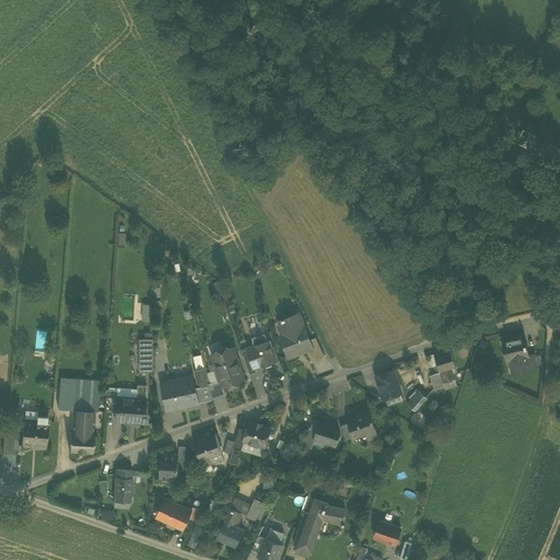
[(152,304),(142,304),(142,321),(152,321),(152,304)]
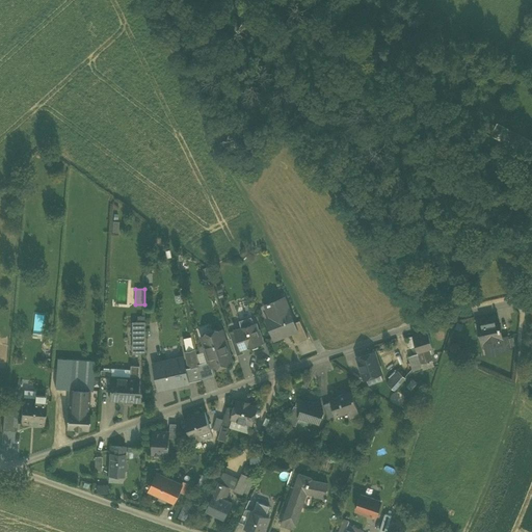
[(267,320),(274,339),(291,333),(297,330),(294,323),(289,310),(288,310),(284,298),(271,303),(270,302),(267,303),(268,304),(270,304),(275,317),(267,320)]
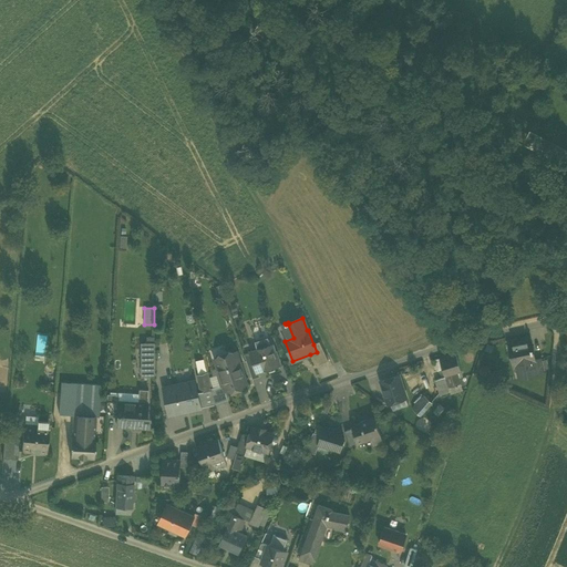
[(258,349),(271,343),(269,337),(256,341),(258,349)]
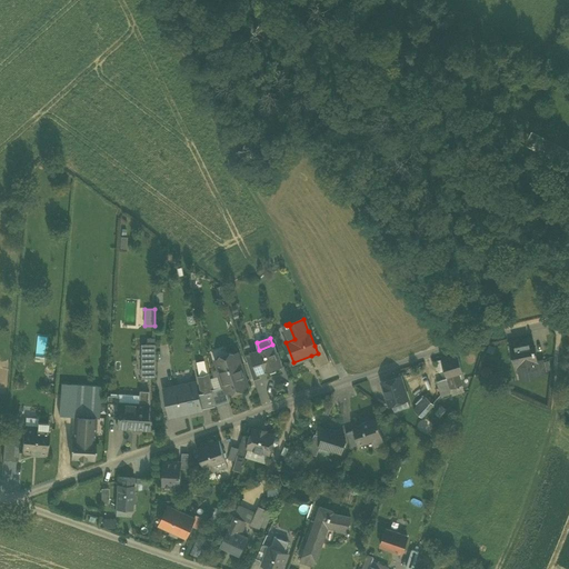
[(523,365),(527,377),(539,375),(537,361),(537,360),(533,341),(511,346),(515,366),(519,365),(523,365)]
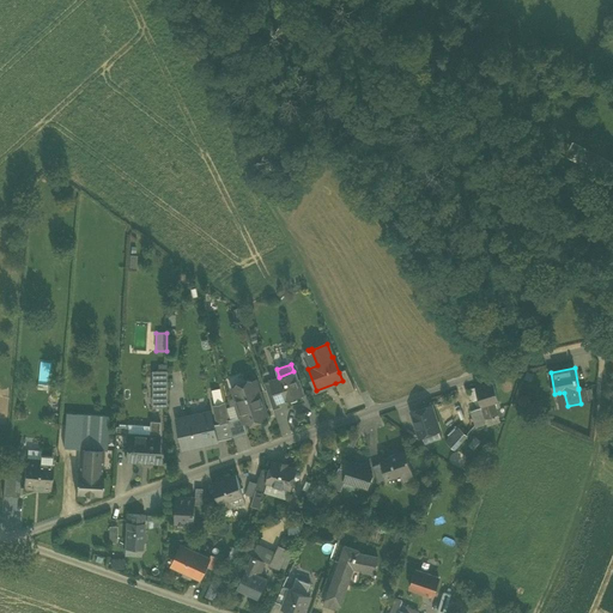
[(335,383),(341,396),(356,389),(346,369),(339,372),(343,381),(335,383)]
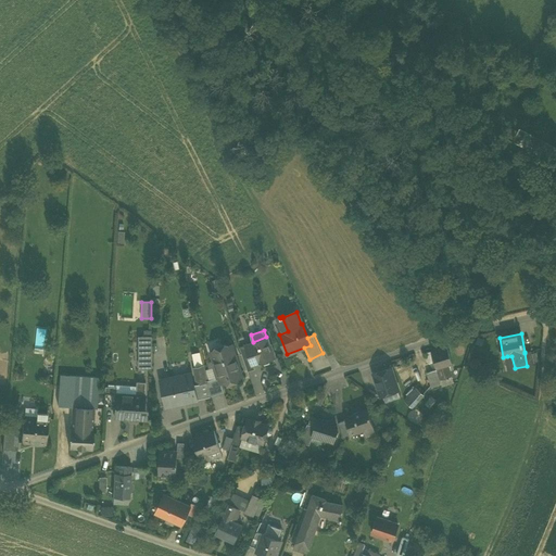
[(141,337),(141,369),(152,369),(152,337),(141,337)]
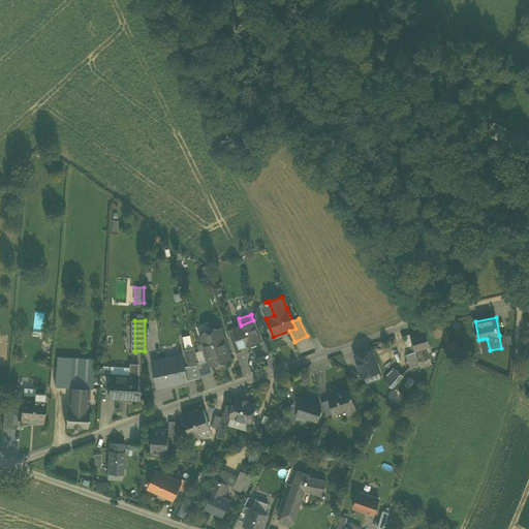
[(241,325),(247,345),(260,341),(253,320),(241,325)]
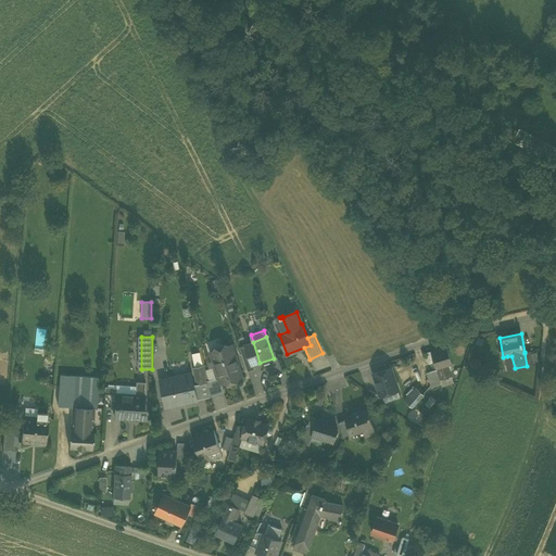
[(253,365),(260,363),(253,342),(245,344),(247,345),(252,365),(253,365)]
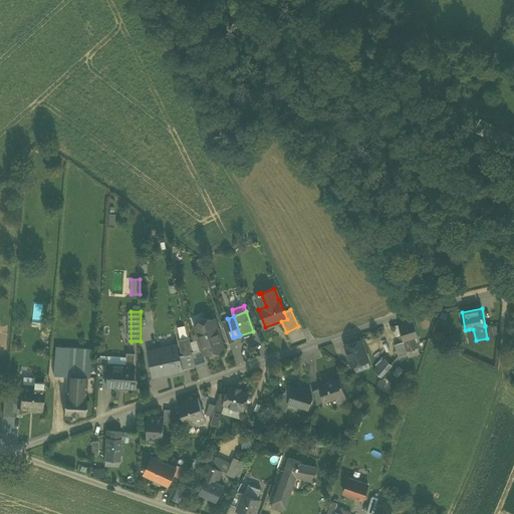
[(211,354),(212,355),(219,353),(219,352),(218,349),(223,348),(224,346),(215,319),(213,318),(196,324),(195,325),(199,338),(203,348),(204,354),(205,354),(210,352),(211,354)]
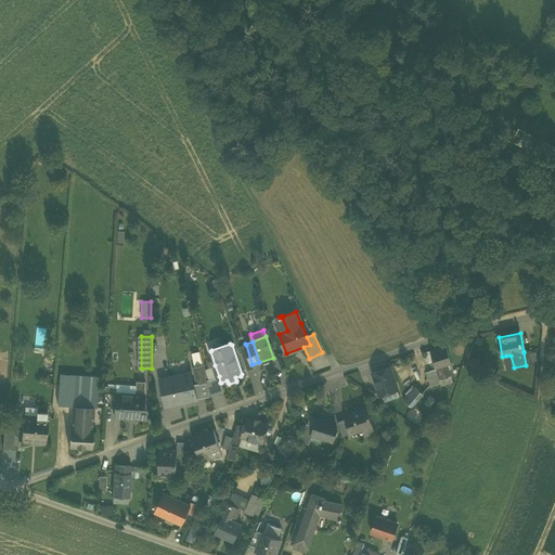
[(240,347),(247,371),(255,369),(253,364),(252,364),(246,345),(240,347)]
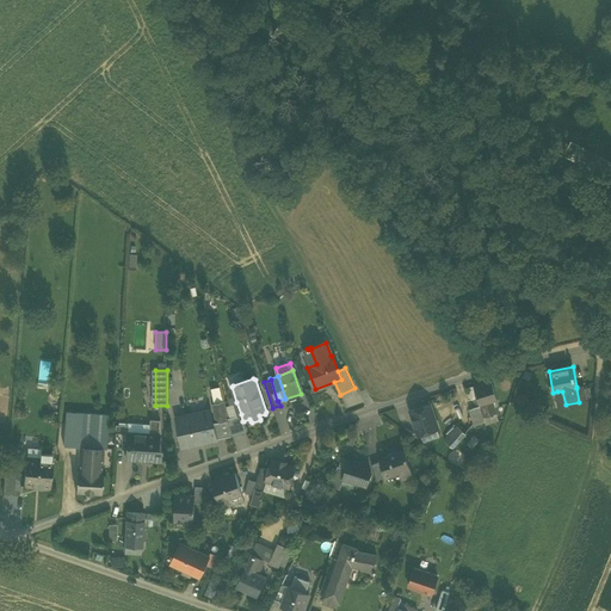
[(497,399),(492,380),(474,386),(477,397),(480,403),(493,400),(497,399)]
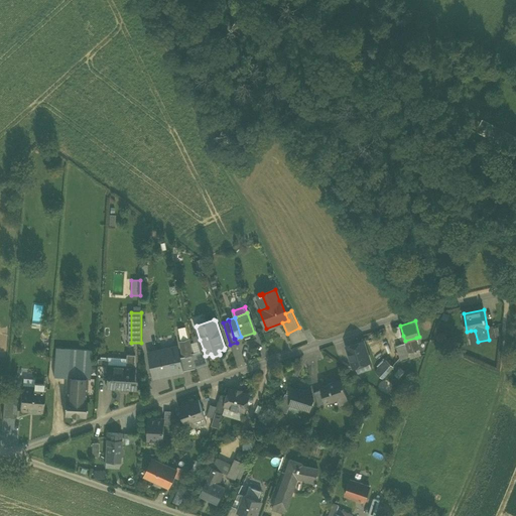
[(397,338),(403,336),(400,326),(394,328),(397,338)]
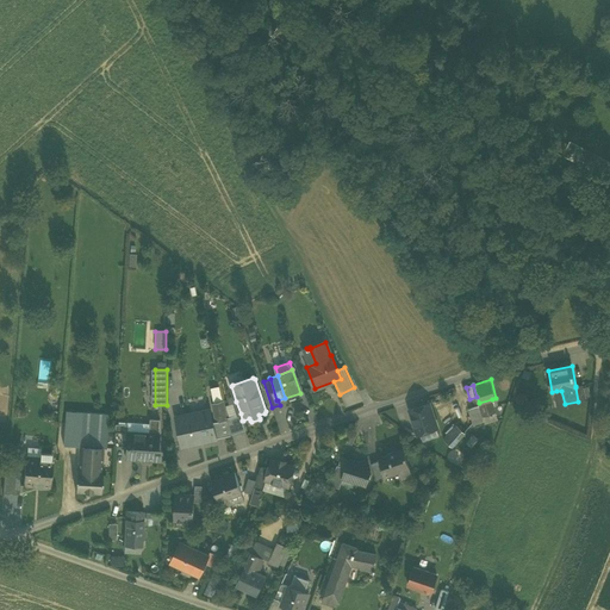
[(576,387),(578,402),(586,400),(583,385),(576,386),(576,387)]
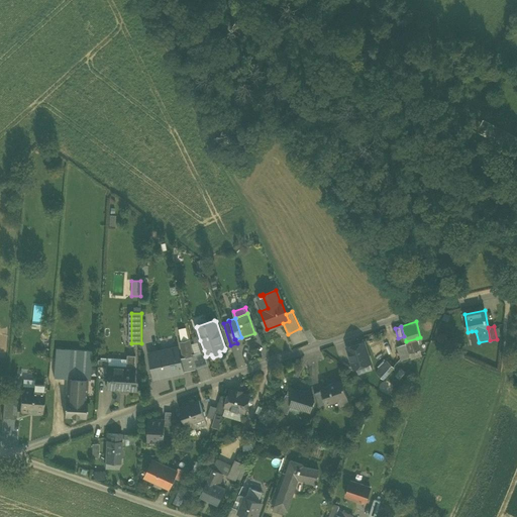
[(196,369),(193,354),(188,332),(187,333),(180,334),(179,335),(184,357),(180,357),(183,372),(184,372),(196,369)]
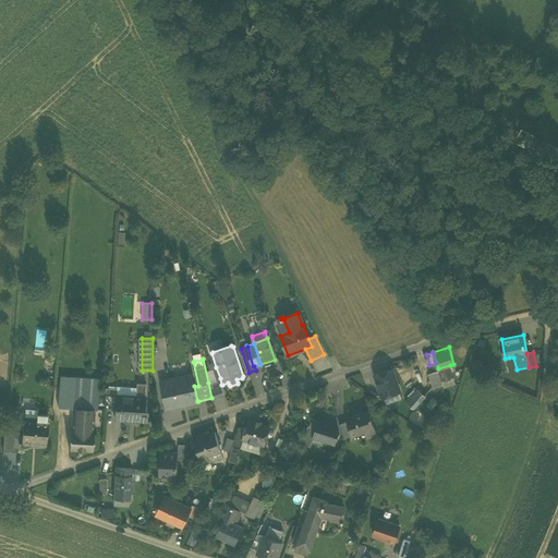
[(441,380),(453,377),(450,365),(438,368),(438,371),(441,380)]
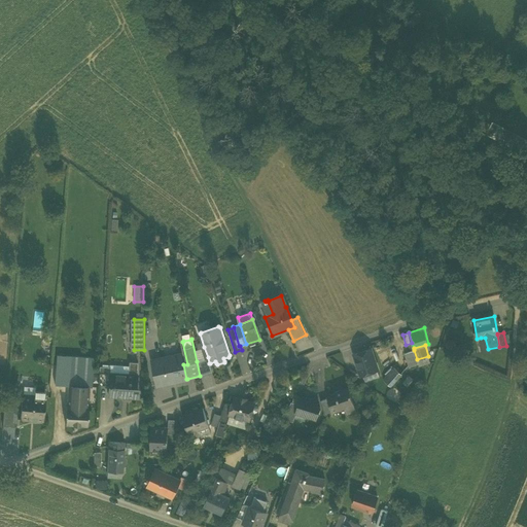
[(208,357),(204,347),(196,350),(199,360),(208,357)]
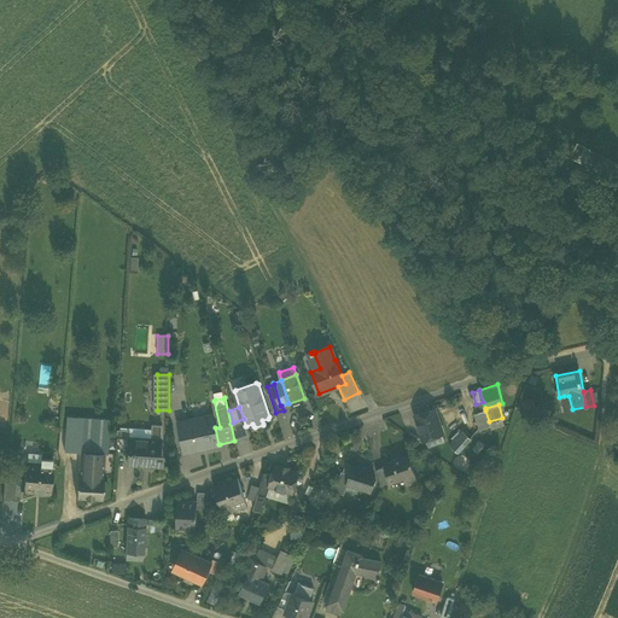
[(415,415),(424,438),(425,438),(442,432),(435,409),(415,415)]
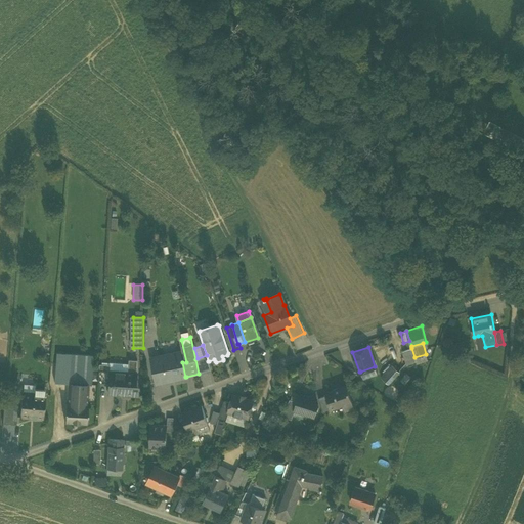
[(406,365),(417,362),(415,357),(411,348),(402,351),(406,365)]
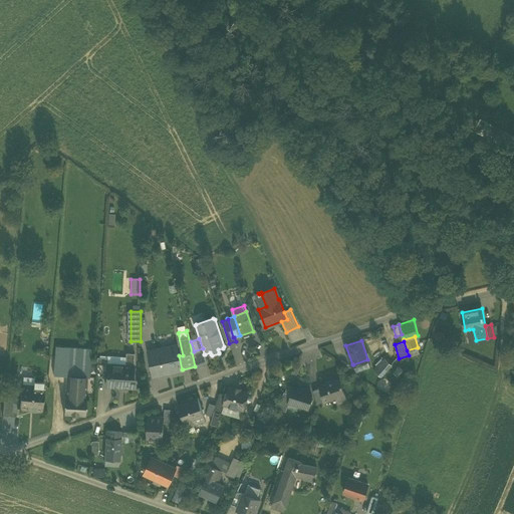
[(149,351),(154,375),(182,369),(179,355),(177,344),(149,351)]
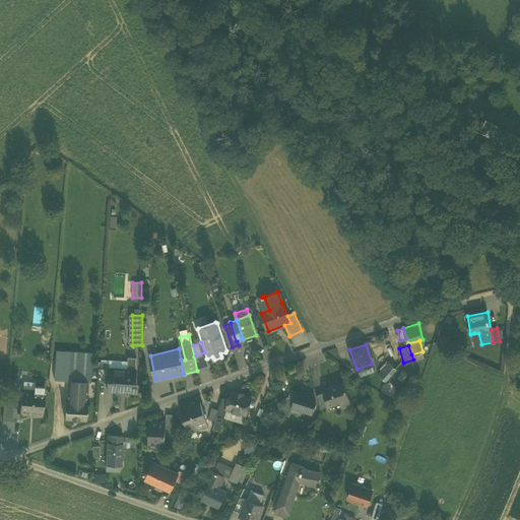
[(54,380),(67,380),(69,351),(56,350),(54,380)]
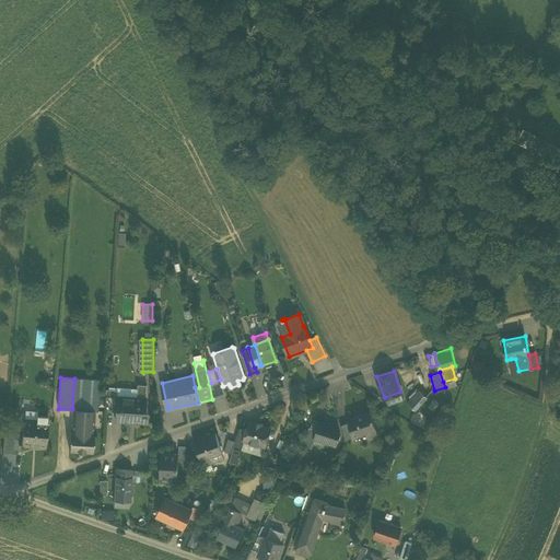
[(84,410),(97,410),(100,380),(74,378),(72,409),(73,410),(84,410)]
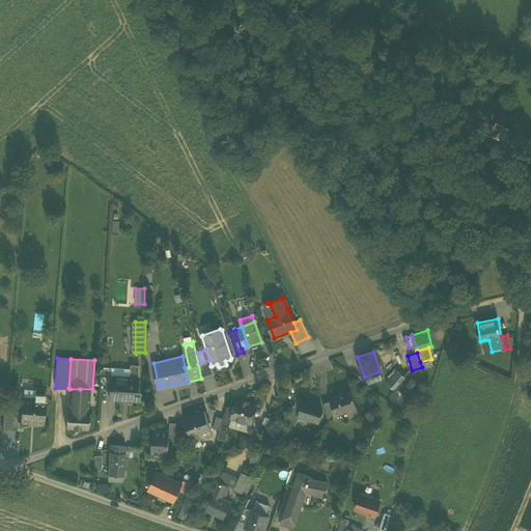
[(431,359),(420,362),(422,367),(422,369),(434,365),(431,359)]
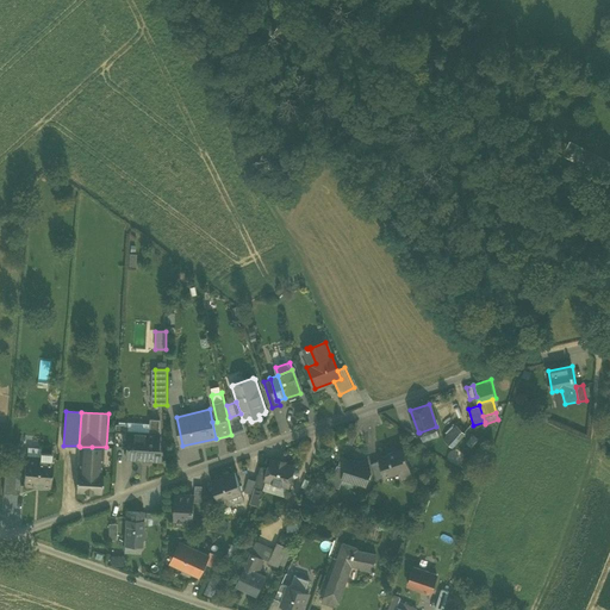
[(230,417),(228,418),(231,435),(246,430),(243,421),(242,421),(241,414),(230,417)]
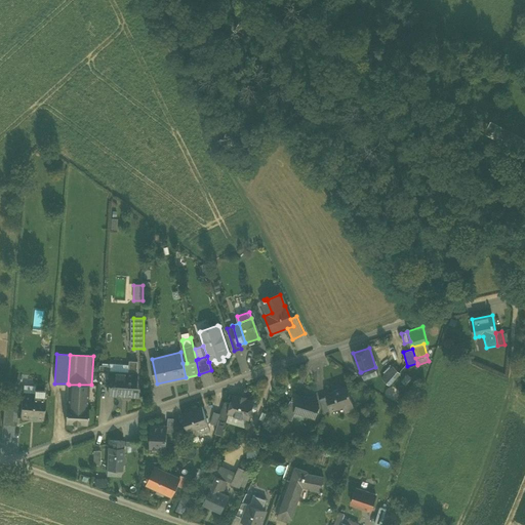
[(128,364),(127,372),(137,373),(137,361),(128,360),(128,364)]
